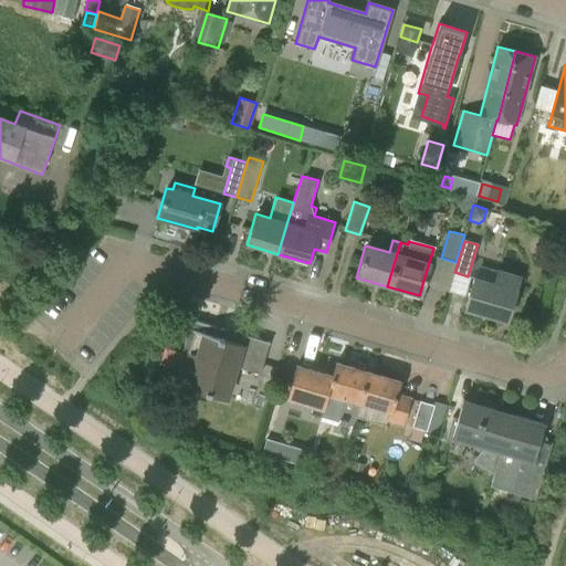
[(496,270),(493,283),(473,278),(464,308),(506,322),(520,276),(496,270)]
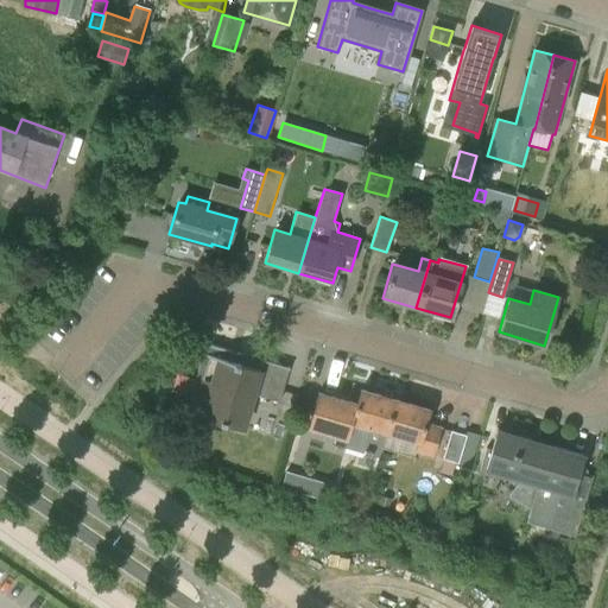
[(240,363),(228,360),(230,350),(204,342),(203,344),(207,344),(190,399),(207,404),(203,417),(241,429),(252,393),(279,401),(289,369),(290,368),(259,359),(259,360),(259,361),(257,369),(239,365),(240,363)]
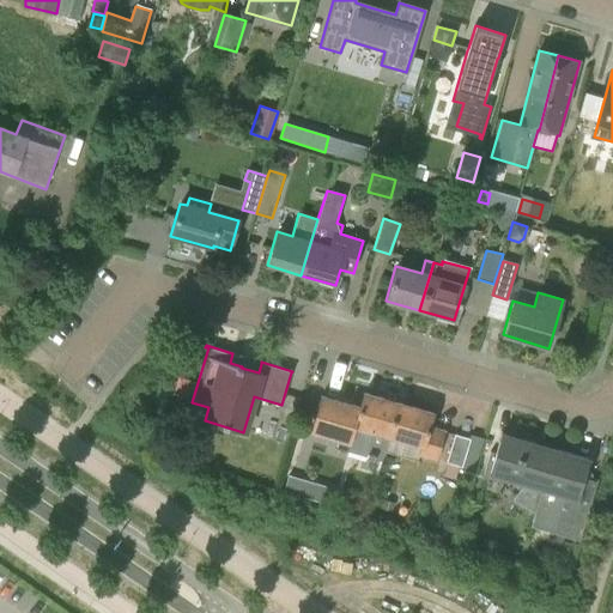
[(364,394),(359,408),(347,451),(382,462),(389,437),(398,404),(364,394)]
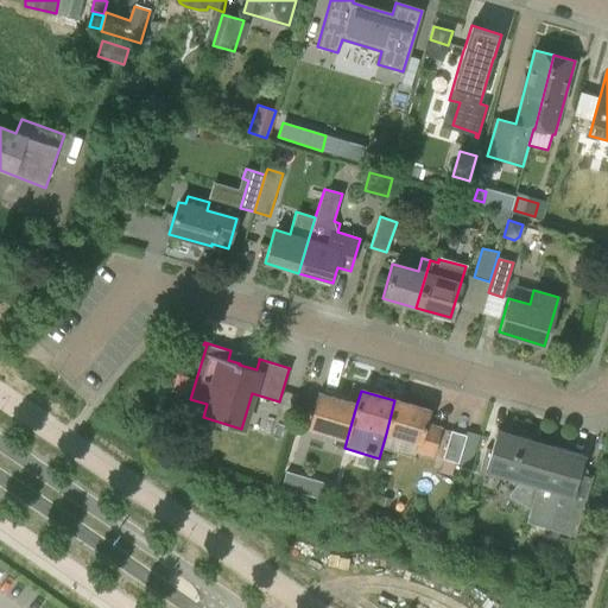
[(333,444),(344,448),(356,405),(318,393),(308,428),(336,436),(333,444)]
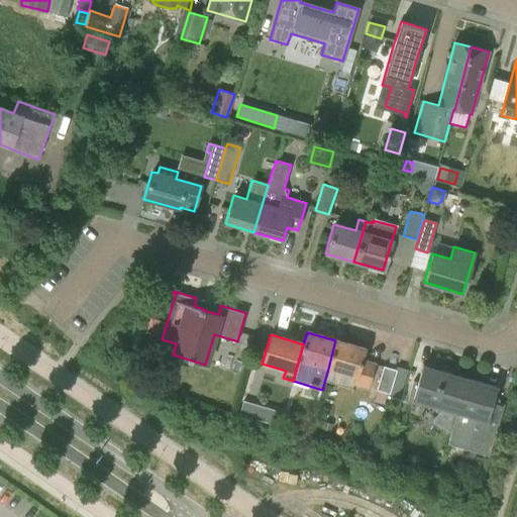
[(335,340),(328,369),(355,377),(352,385),(368,389),(375,365),(360,360),(365,349),(335,340)]
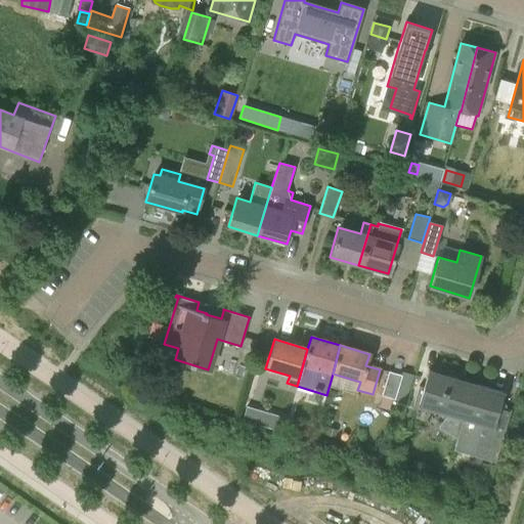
[(447,413),(439,428),(456,438),(448,466),(490,478),(511,410),(498,406),(503,393),(428,370),(424,387),(420,386),(413,408),(424,411),(425,407),(447,413)]
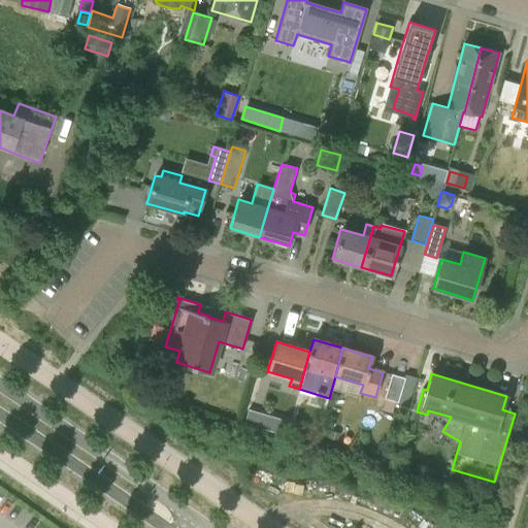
[(399,402),(404,378),(391,374),(385,399),(399,402)]
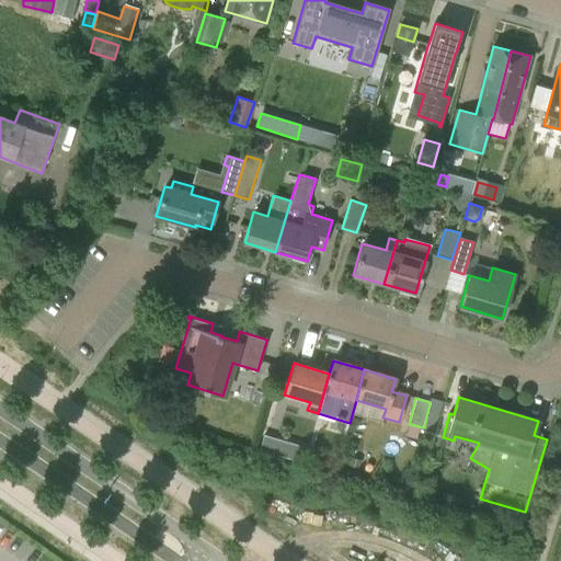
[(261,441),(259,449),(259,451),(284,459),(287,445),(262,437),(261,441)]
